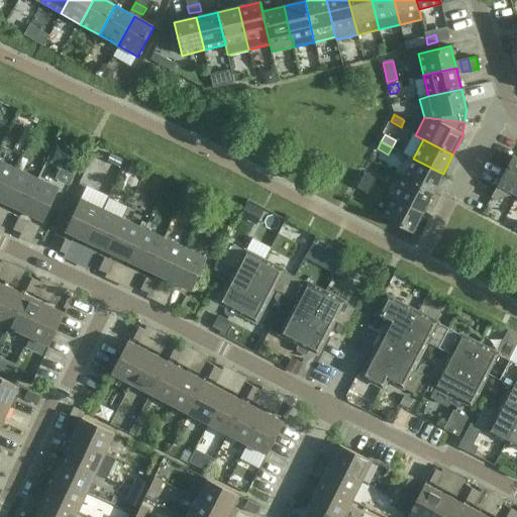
[(17,169),(22,159),(16,156),(11,166),(0,161),(0,200),(1,202),(17,169)]
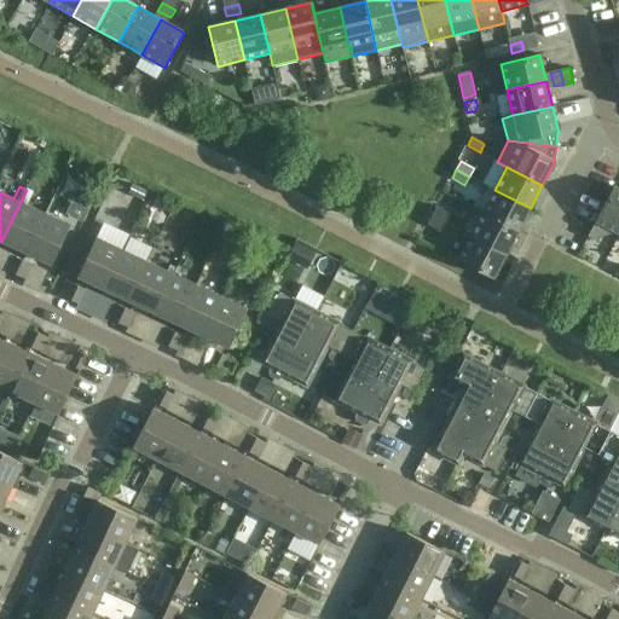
[(618,189),(614,186),(611,191),(588,237),(597,242),(600,238),(617,232),(618,233),(618,189)]
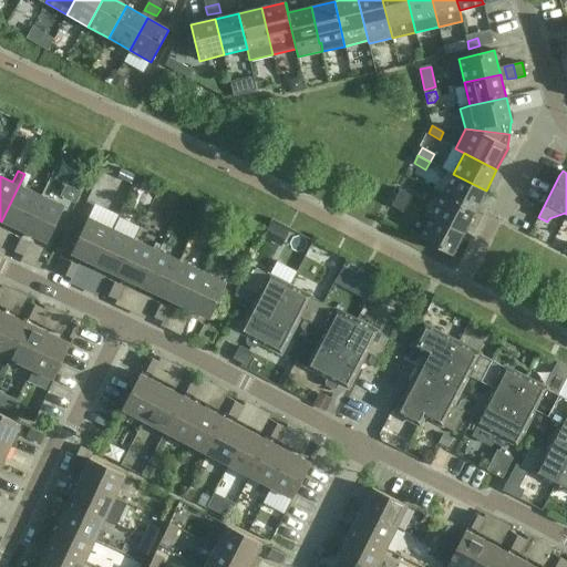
[(30,176),(24,174),(19,185),(1,222),(26,233),(42,196),(24,188),(30,176)]
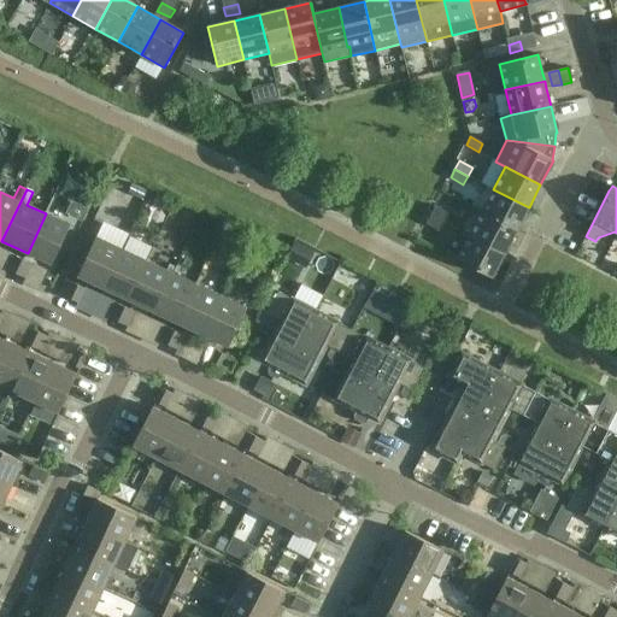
[(493,189),(481,212),(517,230),(529,207),(493,189)]
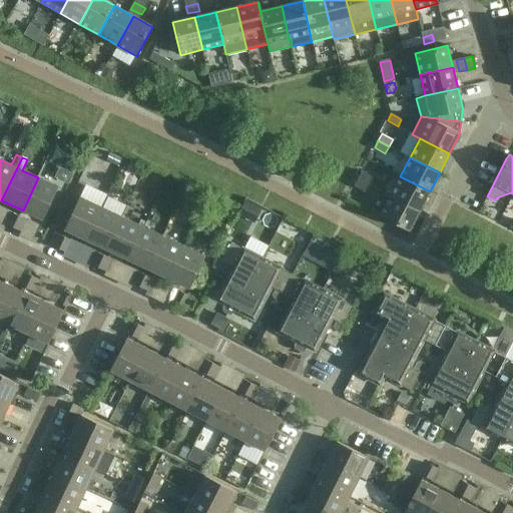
[(358,179),(369,184),(373,177),(362,171),(358,179)]
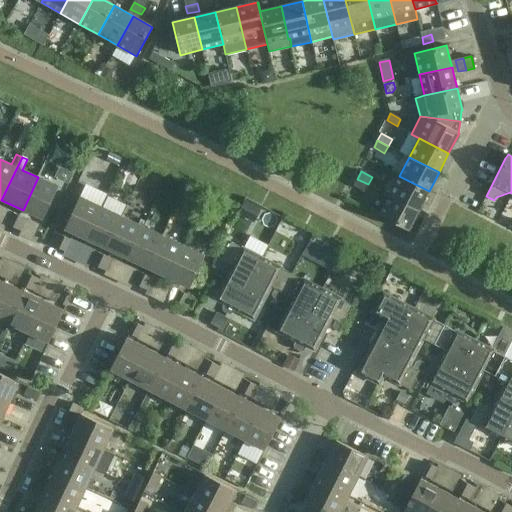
[(419,210),(429,191),(399,176),(389,195),(419,210)]
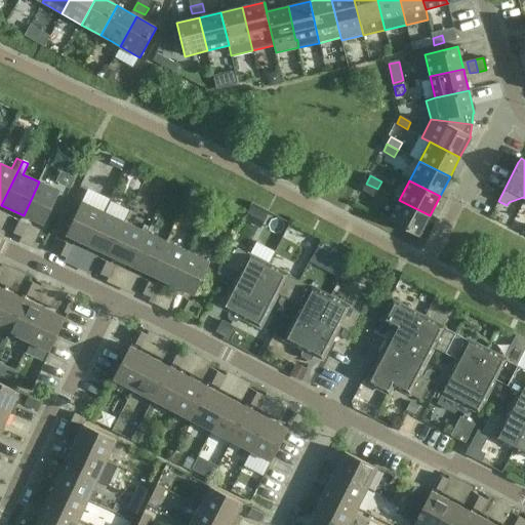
[(39,182),(24,215),(44,225),(59,192),(39,182)]
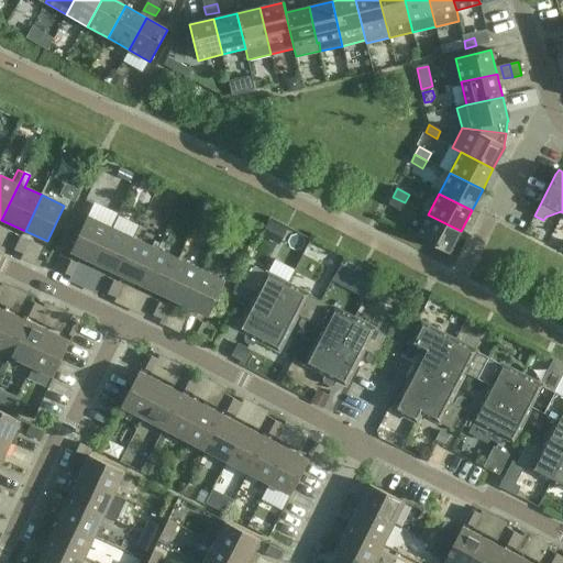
[(405,202),(393,197),(389,205),(400,210),(405,202)]
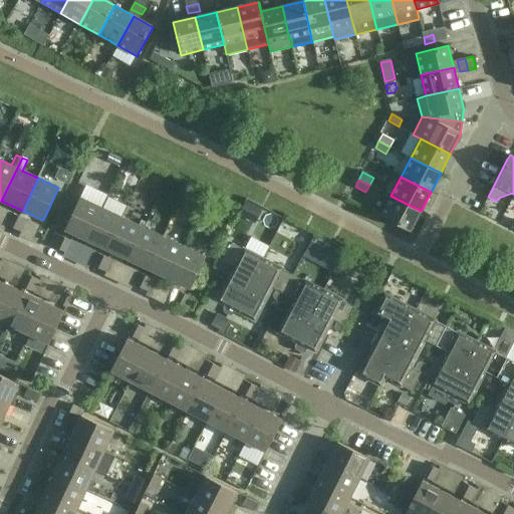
[(391,196),(380,216),(410,231),(421,211),(391,196)]
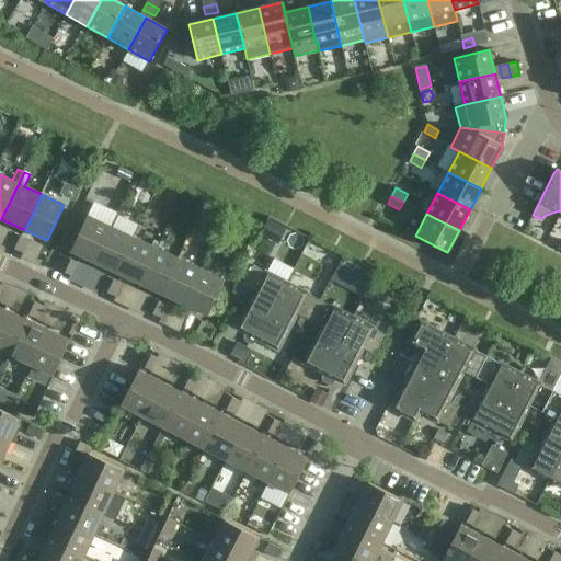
[(94,262),(111,227),(88,216),(71,251),(94,262)]
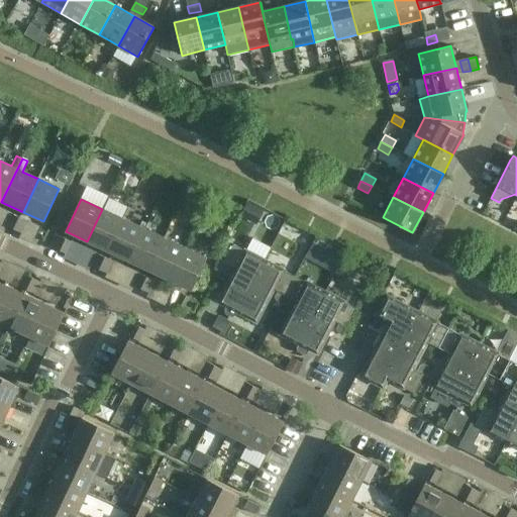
[(248,203),(241,216),(256,223),(263,211),(248,203)]
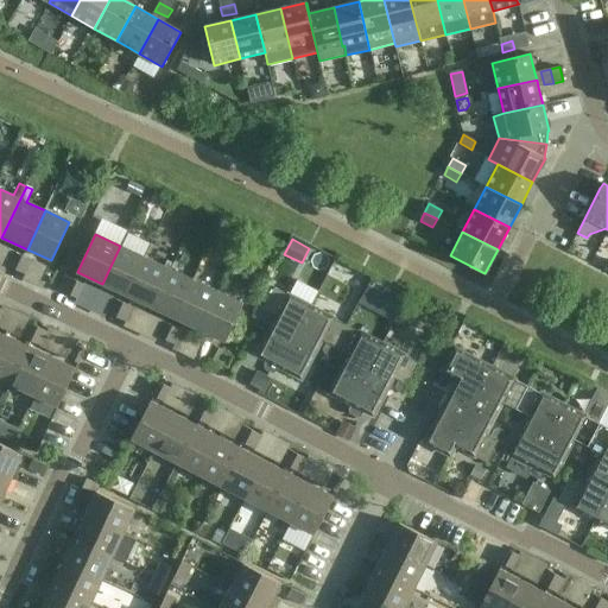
[(145,257),(120,246),(102,284),(127,296),(145,257)]
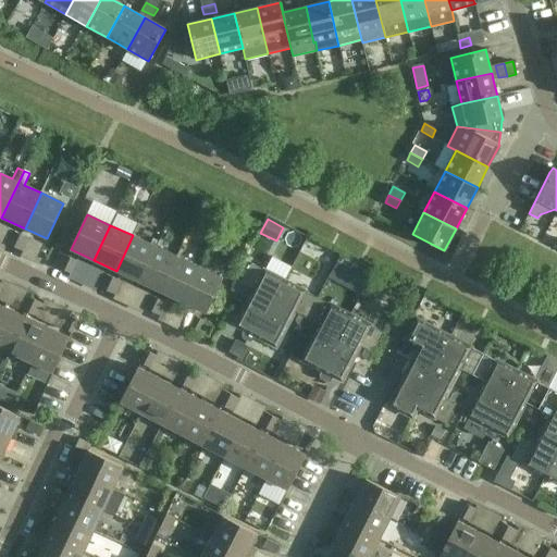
[(15,248),(22,235),(12,230),(5,243),(15,248)]
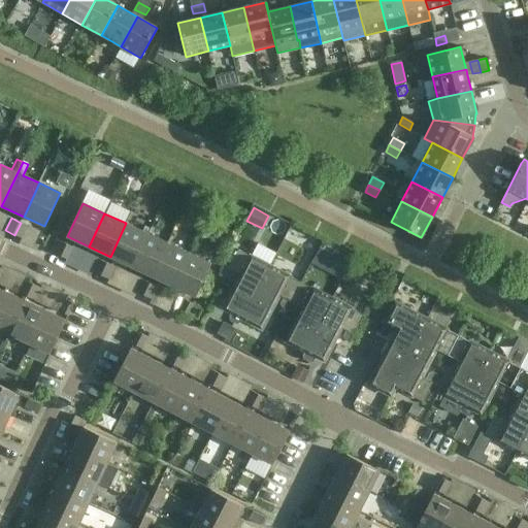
[(21,223),(14,235),(22,238),(28,226),(21,223)]
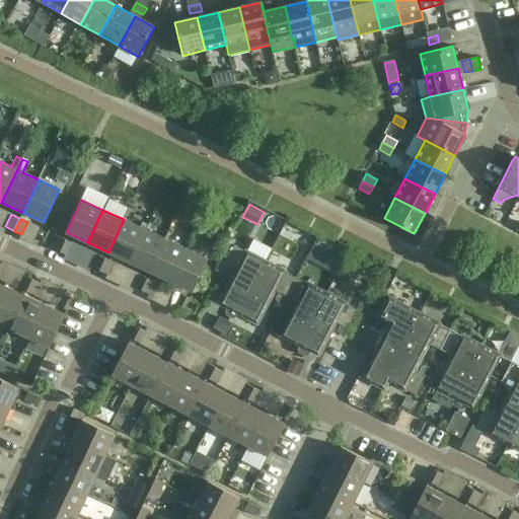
[(108,252),(129,263),(144,229),(124,219),(108,252)]
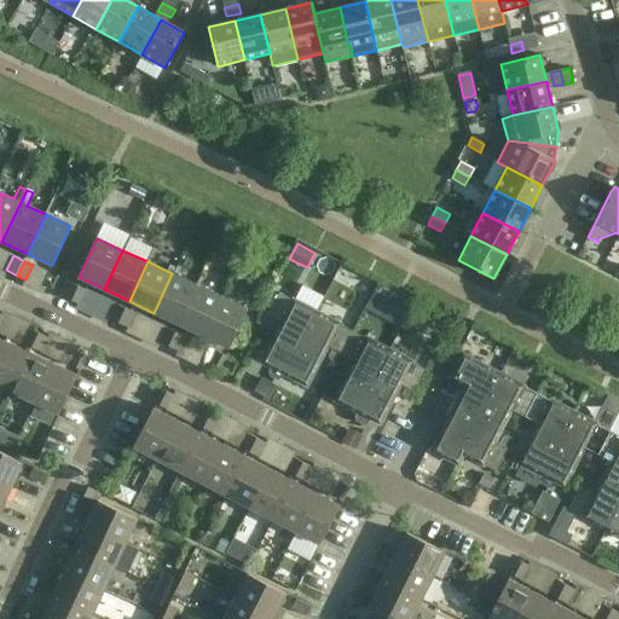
[(154,313),(179,324),(197,285),(172,273),(154,313)]
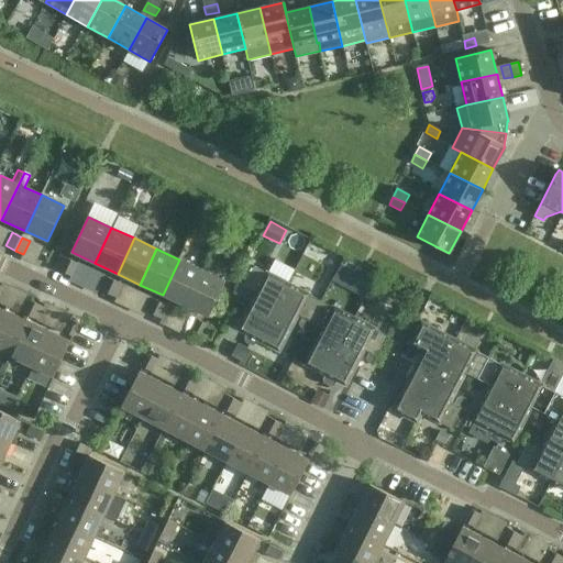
[(72,276),(77,263),(68,260),(63,272),(72,276)]
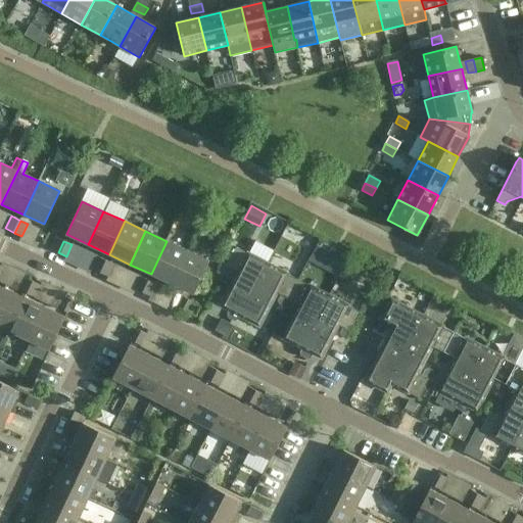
[(188,250),(167,241),(151,274),(172,284),(188,250)]
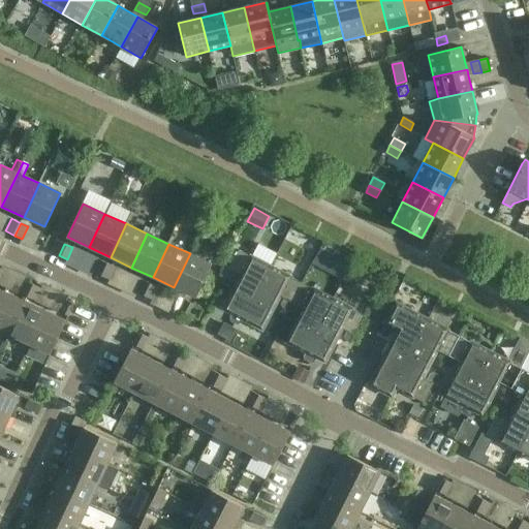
[(234,247),(219,275),(224,277),(229,280),(234,279),(237,274),(241,276),(234,290),(253,300),(271,267),(252,257),(234,247)]
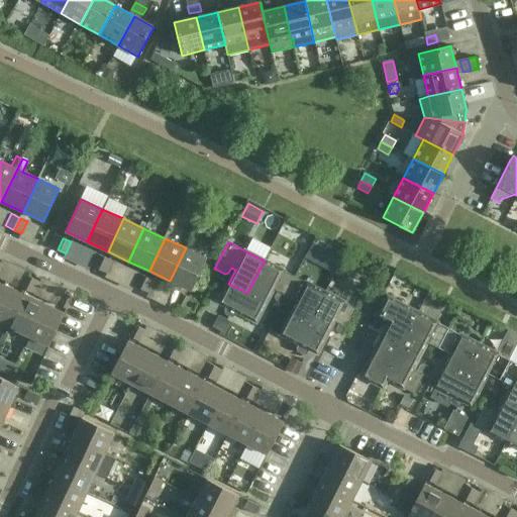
[(186,247),(170,281),(192,291),(207,257),(186,247)]
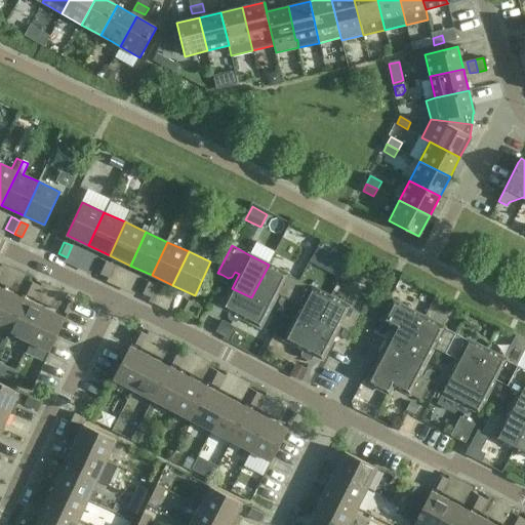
[(101,274),(107,261),(98,257),(92,270),(101,274)]
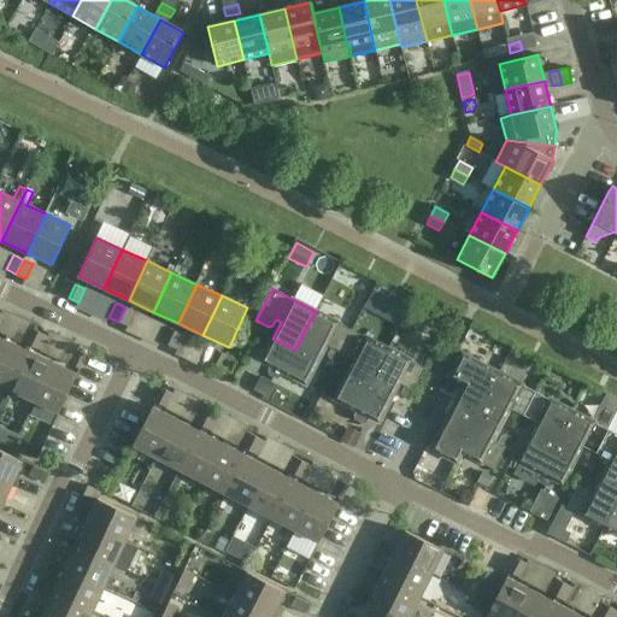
[(125,307),(118,322),(128,325),(134,312),(125,307)]
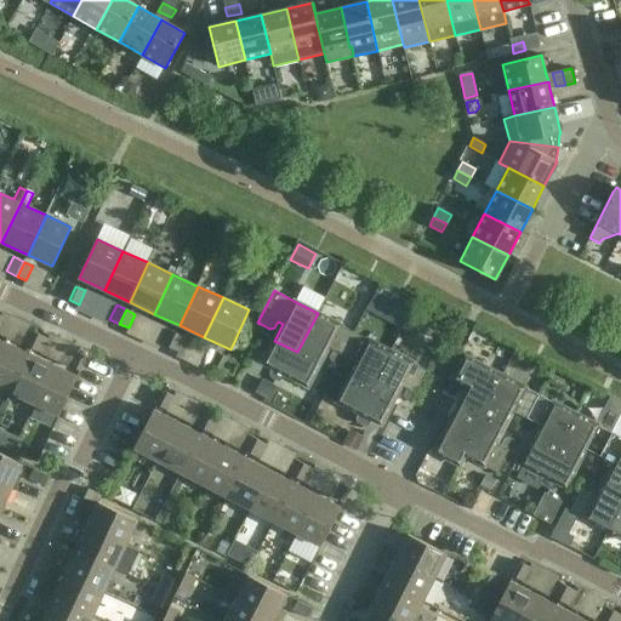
[(354,332),(318,313),(297,352),(319,364),(328,348),(332,351),(330,357),(331,362),(337,364),(354,332)]
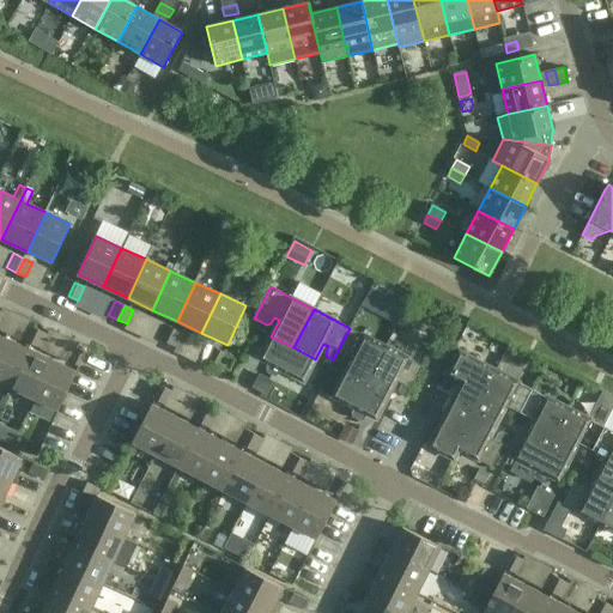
[(167,343),(174,328),(164,325),(158,339),(167,343)]
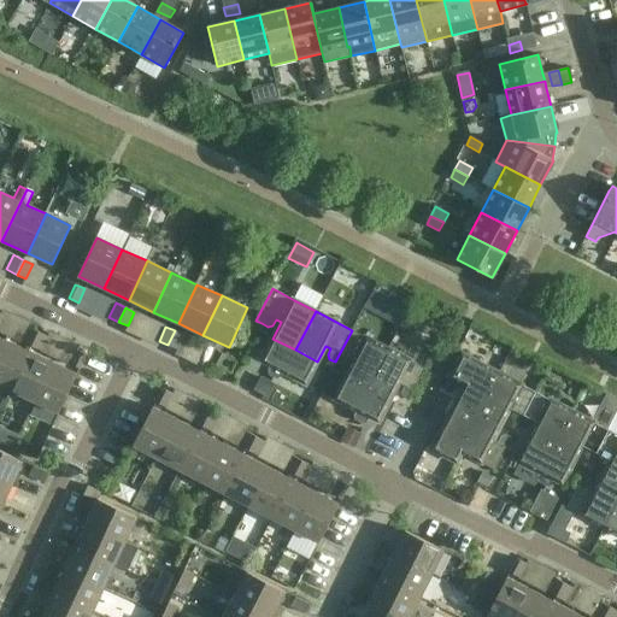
[(31,346),(39,331),(29,328),(22,342),(31,346)]
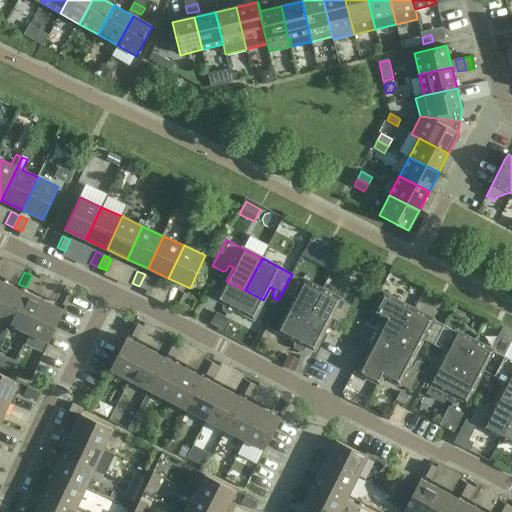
[(145,274),(139,286),(147,290),(153,278),(145,274)]
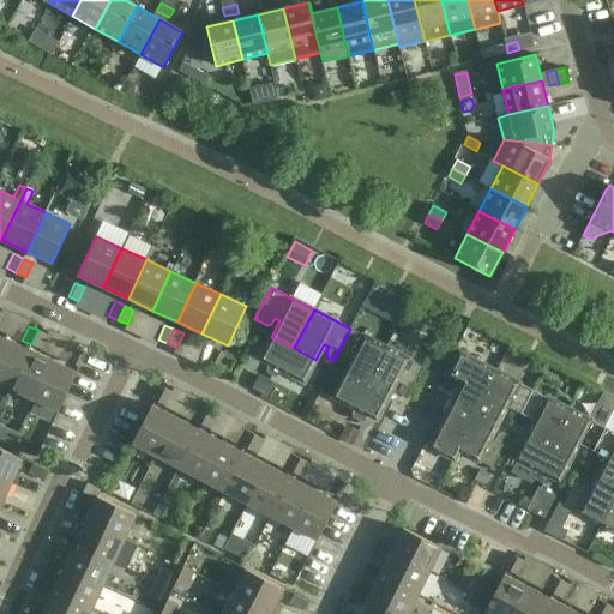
[(386,347),(350,329),(333,360),(339,363),(344,362),(347,356),(351,359),(344,374),(366,386),(386,347)]
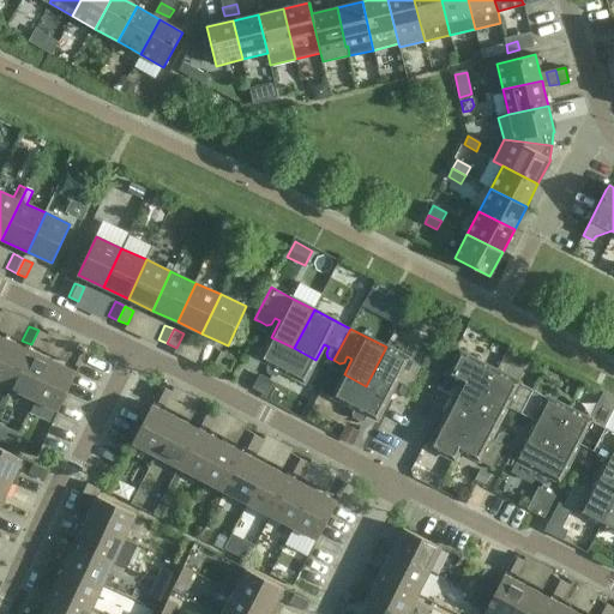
[(38,330),(31,344),(41,349),(48,335),(38,330)]
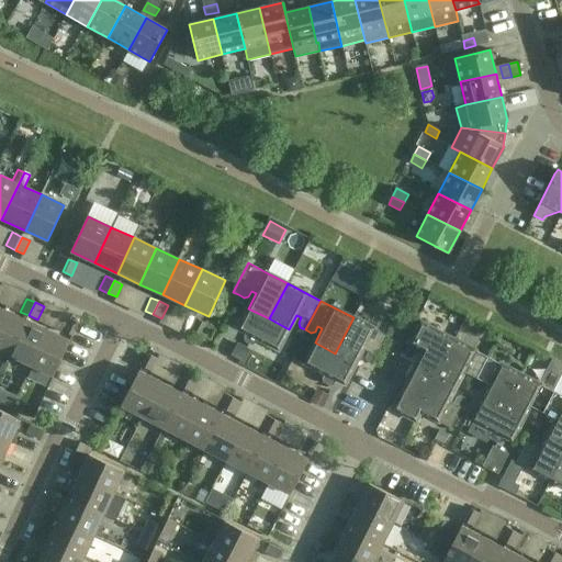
[(269,318),(248,308),(237,328),(246,333),(244,338),(245,341),(251,346),(256,344),(258,339),(279,350),(289,329),(269,318)]
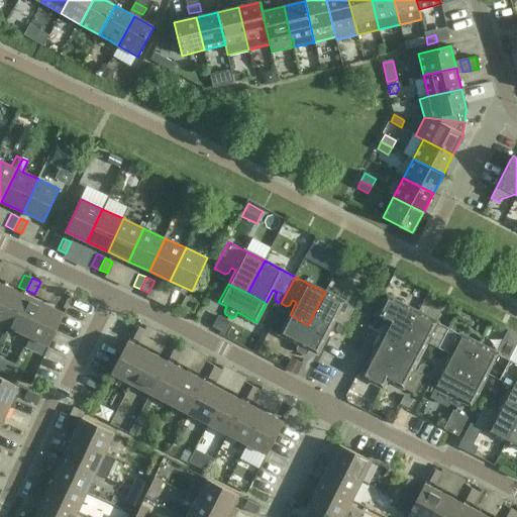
[(0,294),(0,323),(9,327),(24,295),(4,285),(0,294)]
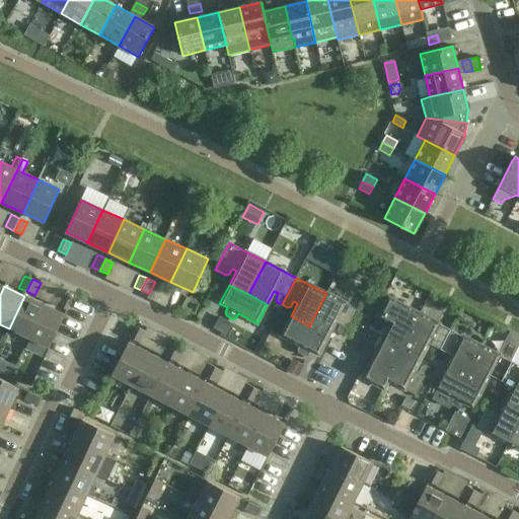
[(309,326),(328,337),(335,322),(340,325),(337,330),(339,334),(344,337),(358,310),(326,293),(309,326)]
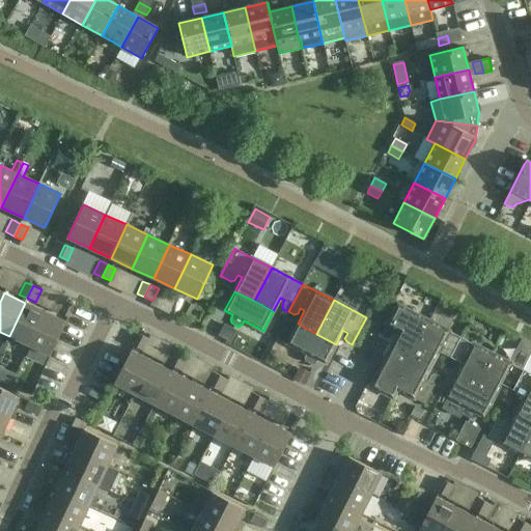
[(74,305),(65,301),(59,313),(67,317),(74,305)]
